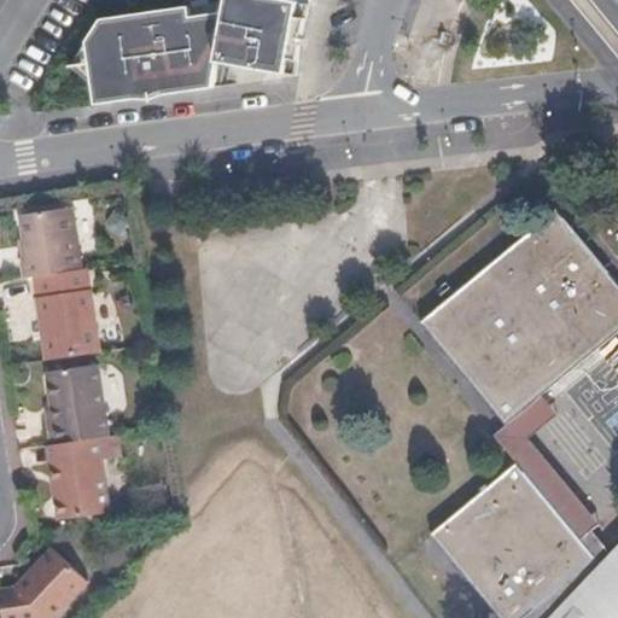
[(88,46),(97,109),(214,89),(219,64),(269,74),(284,1),(275,0),(229,0),(229,3),(227,13),(191,19),(190,9),(104,21),(88,46)]
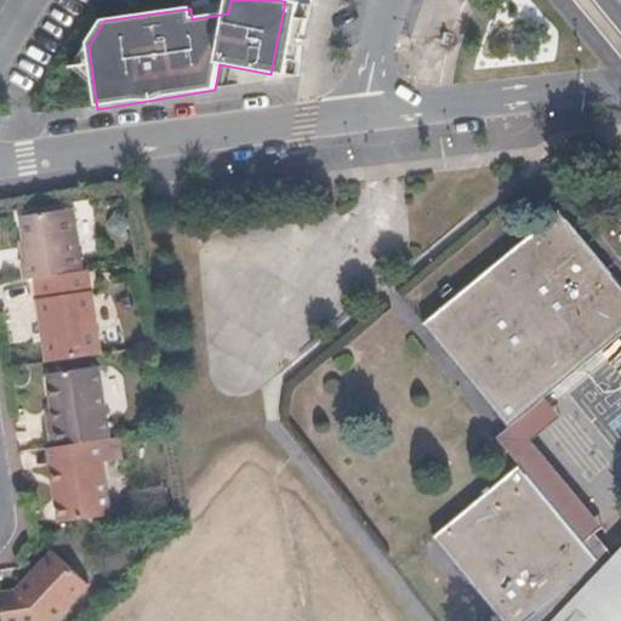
[(311,30),(315,6),(285,1),(271,74),(296,78),(303,77),(305,69),(306,52),(311,30)]
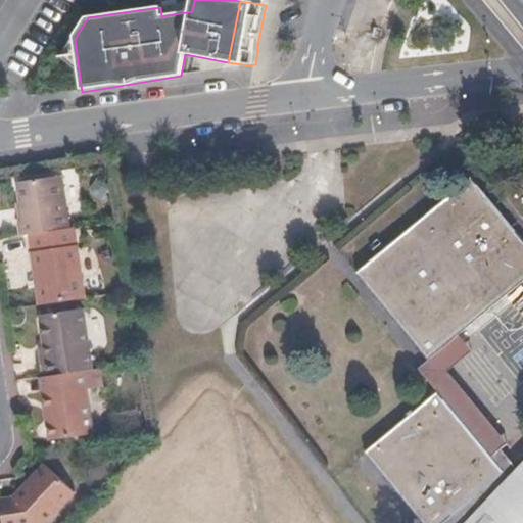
[(194,2),(160,7),(161,16),(192,11),(194,2)]
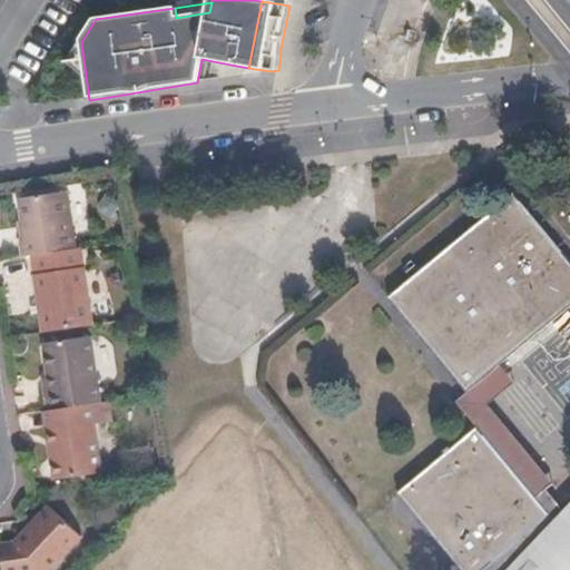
[(27,255),(70,248),(59,189),(13,198),(19,236),(13,237),(17,256),(27,255)]
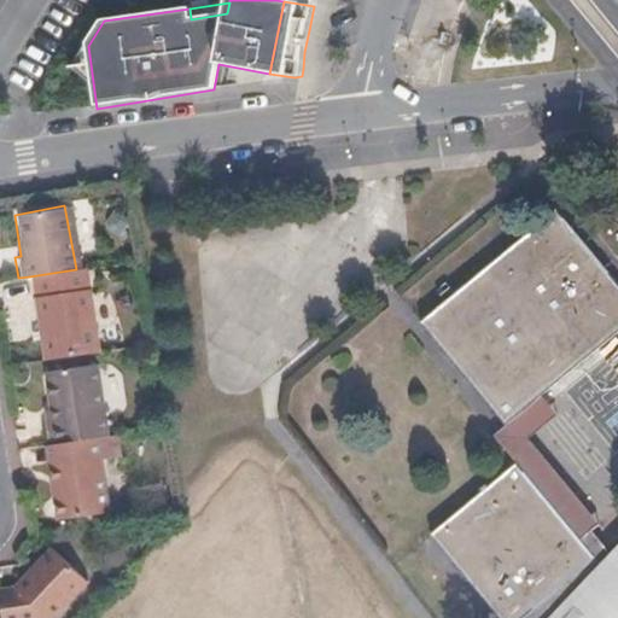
[(617,332),(617,281),(558,209),(421,322),(507,425),(542,395),(617,332)]
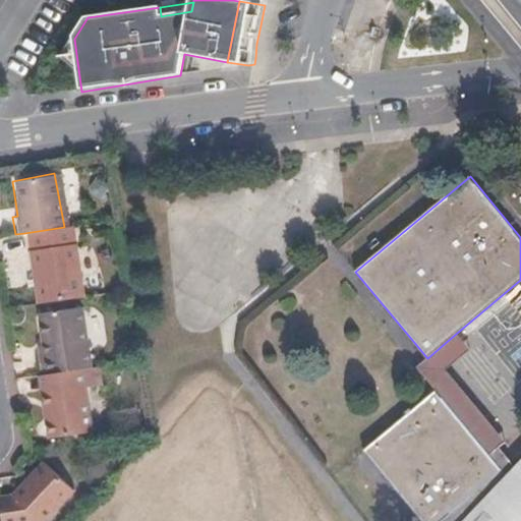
[(35,303),(81,295),(70,226),(64,227),(24,233),(35,303)]
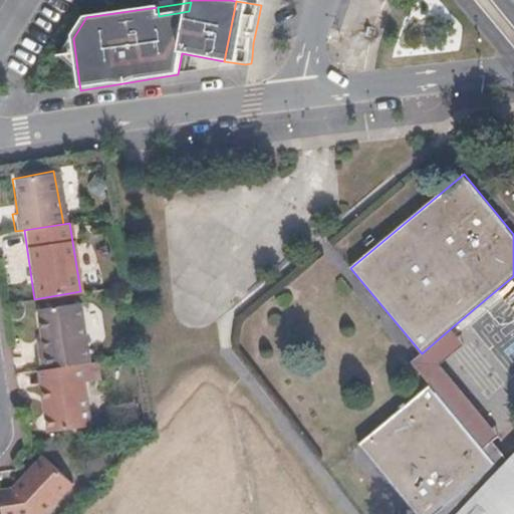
[(87,363),(91,363),(82,301),(39,308),(45,341),(46,353),(41,353),(43,369),(45,369),(87,363)]
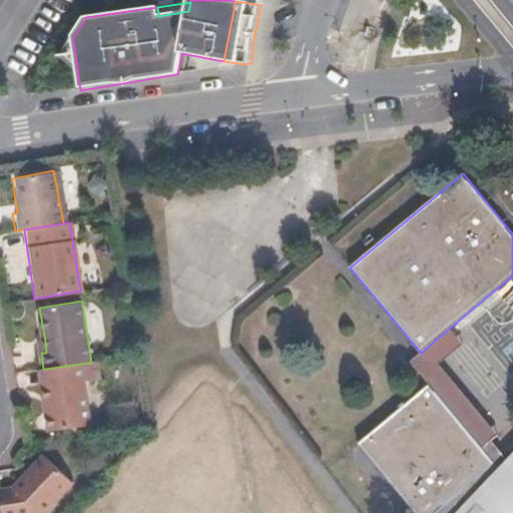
[(450,328),(421,353),(411,361),(430,384),(482,448),(489,442),(497,435),(439,363),(463,344),(450,328)]
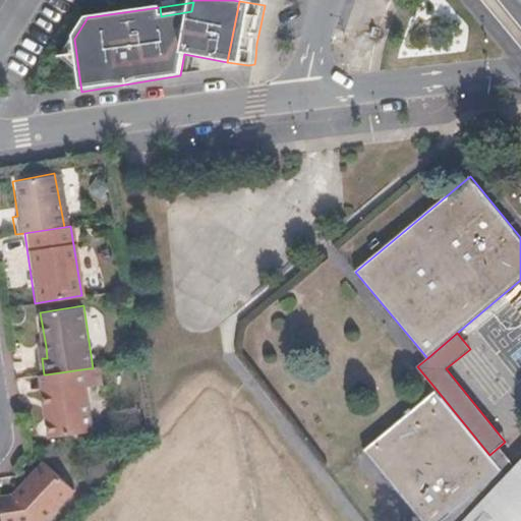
[(102,384),(99,366),(93,368),(89,368),(91,386),(102,384)]
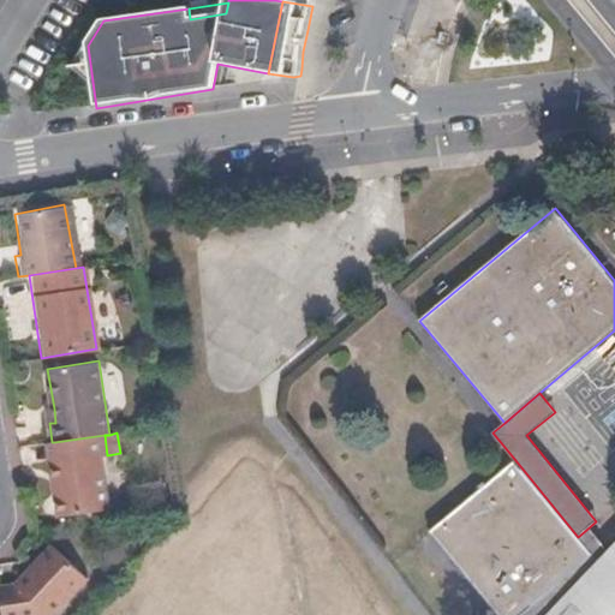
[(107,455),(105,435),(54,442),(60,484),(52,485),(57,518),(107,511),(100,457),(107,455)]
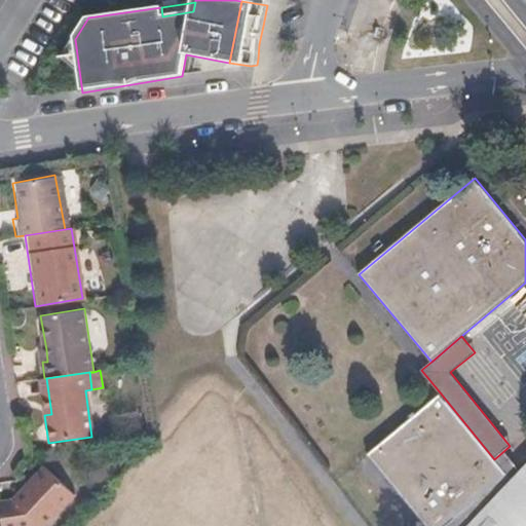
[(44,378),(39,379),(44,415),(51,414),(46,378),(44,378)]
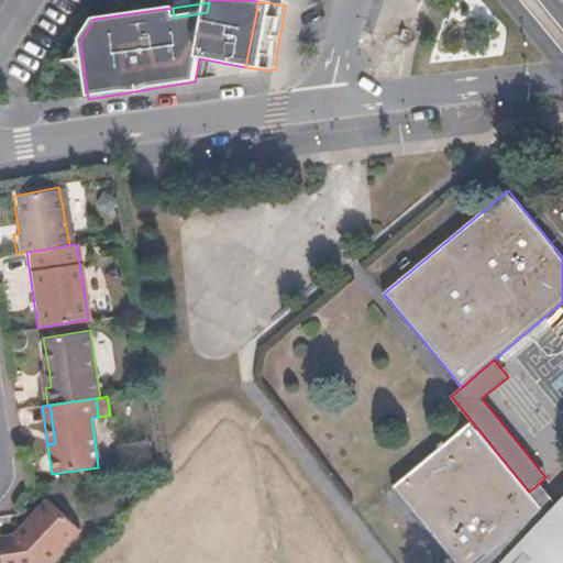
[(472,421),(394,486),(457,562),(562,562),(562,498),(555,507),(543,519),(537,512),(543,507),(529,492),(472,421)]
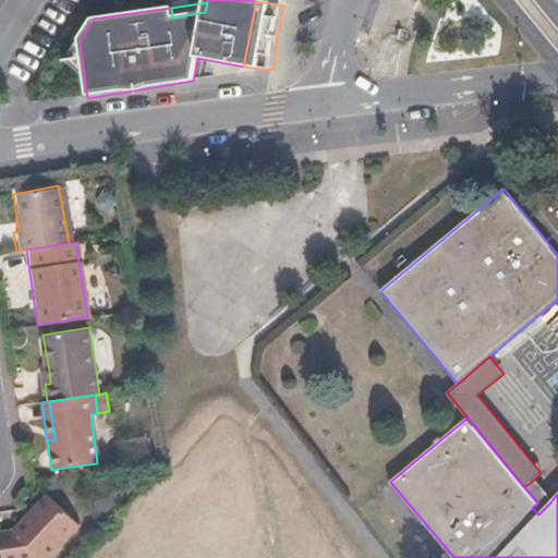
[(532,481),(524,487),(538,502),(532,508),(538,514),(550,502),(532,481)]
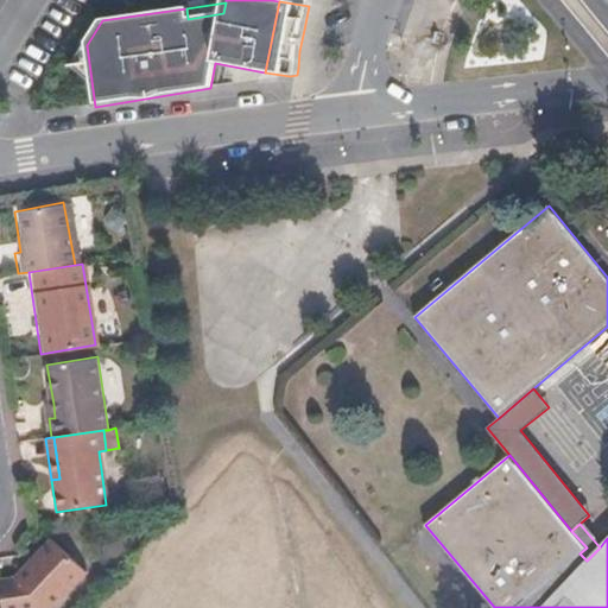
[(0,581),(0,607),(51,607),(84,575),(50,542),(12,580),(0,581)]
